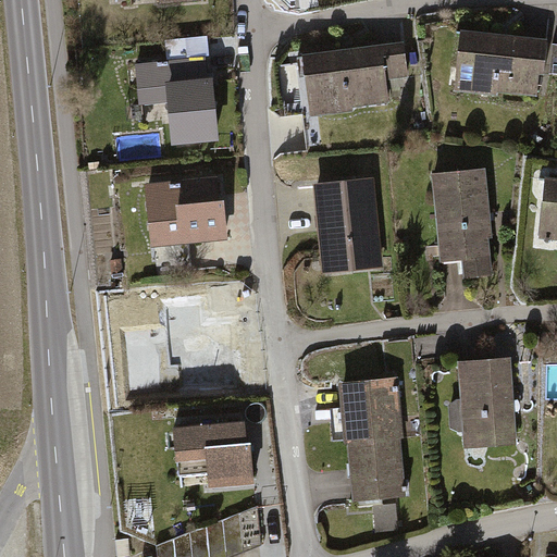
[(547,40),(468,33),(466,53),(477,54),(472,91),(497,95),(498,90),(536,95),(539,72),(544,73),(547,40)]
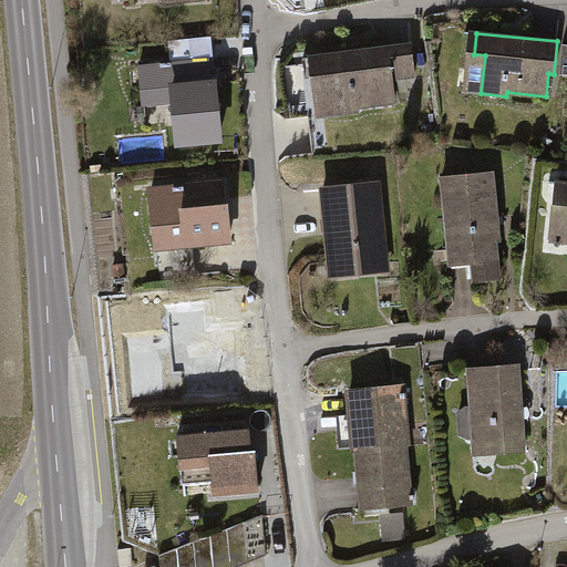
[(410,44),(313,57),(317,79),(328,76),(332,114),(358,112),(358,107),(394,103),(392,80),(414,78),(410,44)]
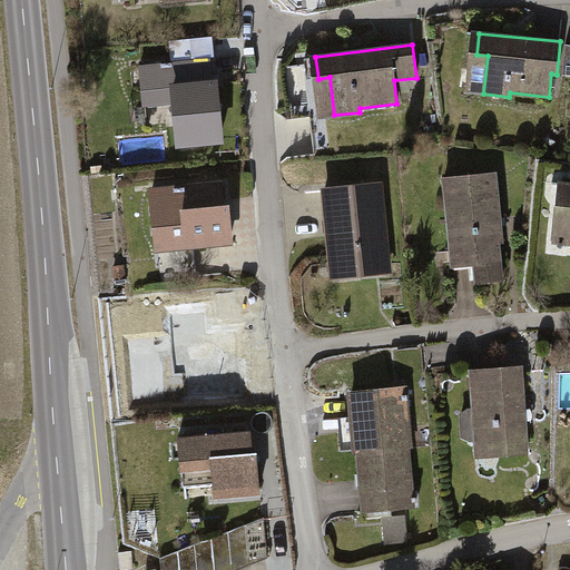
[(208,60),(140,66),(143,92),(174,89),(176,123),(184,121),(186,143),(220,139),(215,81),(210,81),(208,60)]
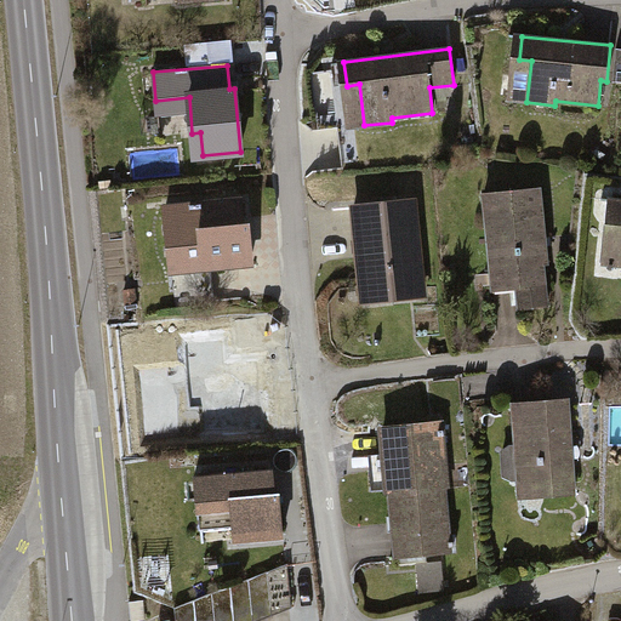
[(540,189),(484,194),(491,274),(517,272),(518,283),(516,283),(518,308),(547,306),(543,262),(546,262),(540,189)]
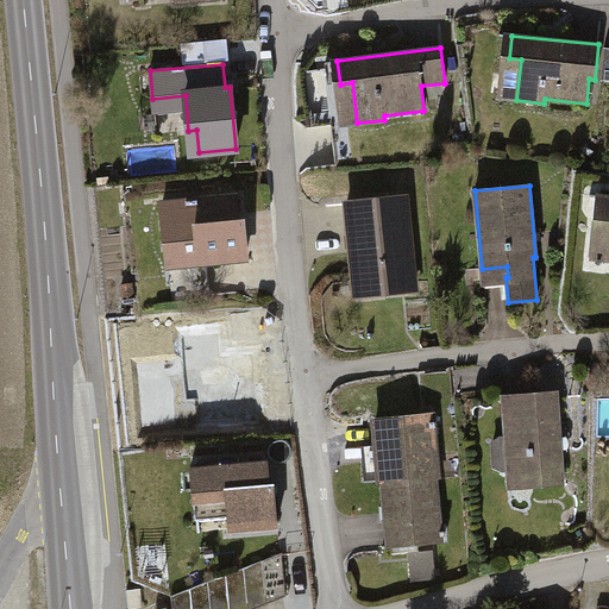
[(608,195),(601,195),(598,219),(608,219),(608,238),(607,262),(608,261),(608,195)]
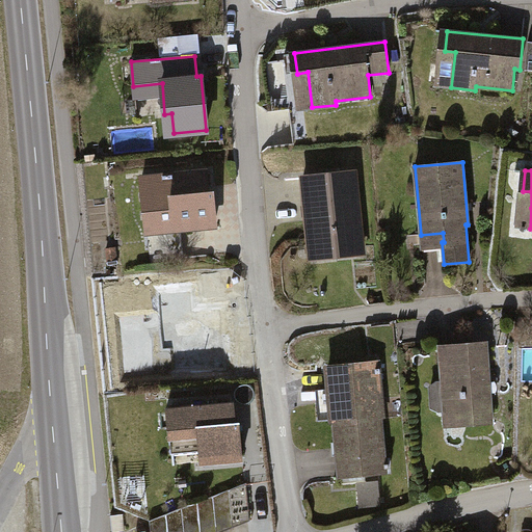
[(198,173),(142,179),(148,233),(215,225),(211,192),(201,193),(198,173)]
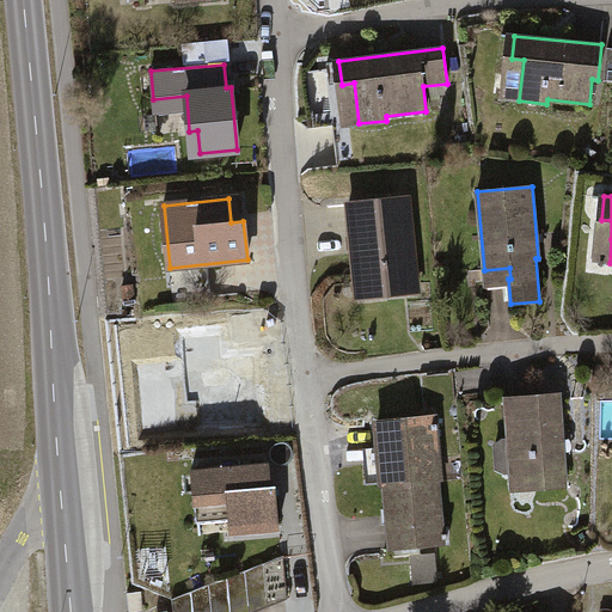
[(405,199),(352,203),(359,285),(383,282),(384,295),(415,292),(405,199)]
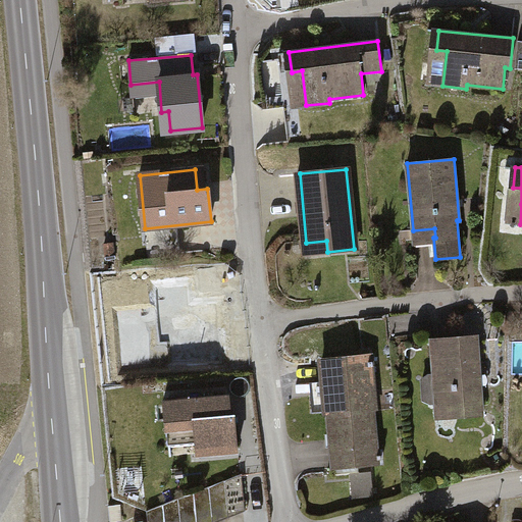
[(218,281),(151,291),(157,334),(180,331),(181,343),(225,337),(218,281)]
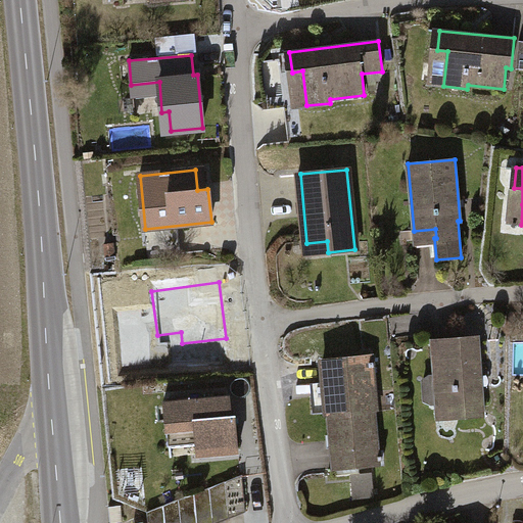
[(479,337),(432,340),(434,376),(429,377),(424,381),(425,400),(431,403),(436,403),(436,407),(458,406),(458,416),(483,414),(479,337)]
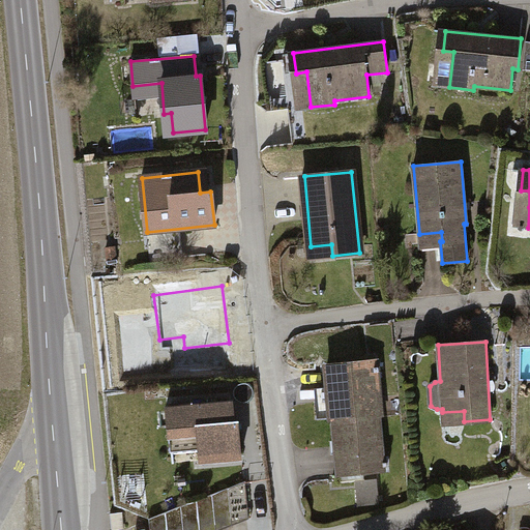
[(328,366),(332,420),(380,416),(376,372),(379,372),(378,367),(375,367),(375,362),(328,366)]
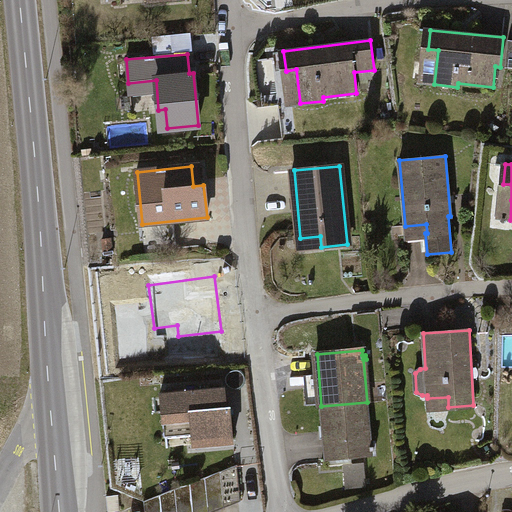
[(224,387),(160,393),(164,437),(192,435),(193,446),(232,442),(229,408),(226,408),(224,387)]
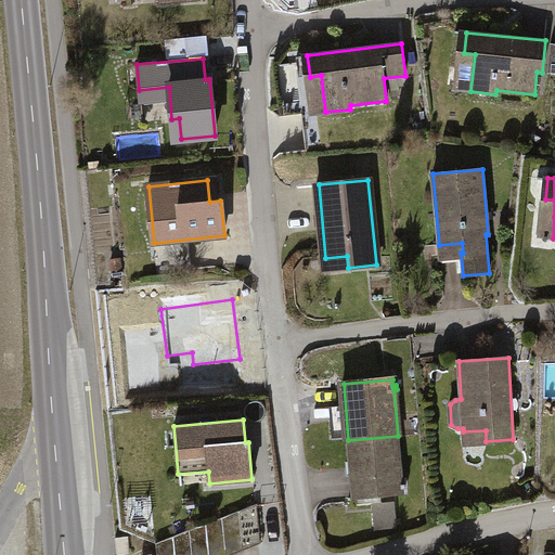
[(348,440),(353,498),(402,492),(402,488),(405,488),(405,483),(402,485),(398,436),(348,440)]
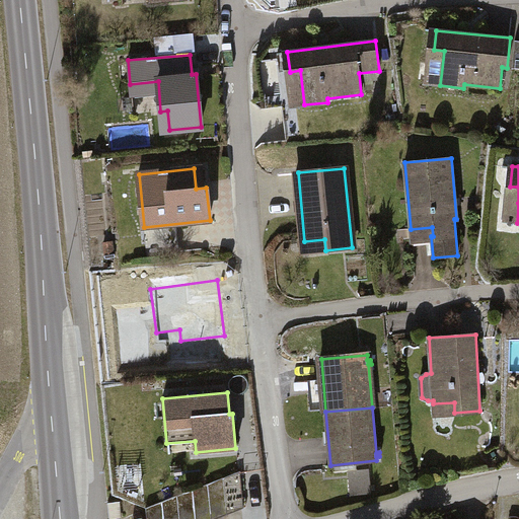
[(224,478),(227,510),(243,508),(240,472),(224,478)]
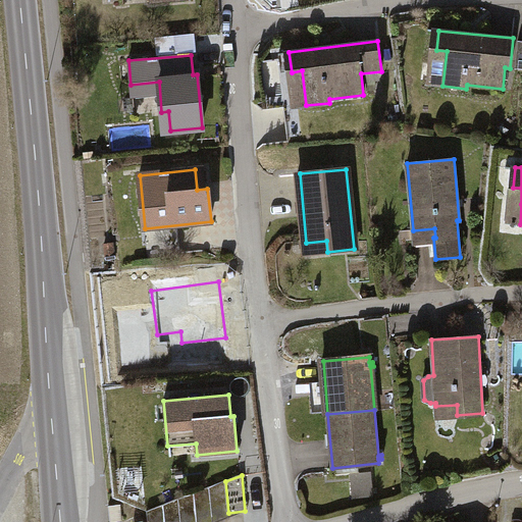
[(209,486),(213,519),(228,517),(228,513),(225,481),(209,486)]
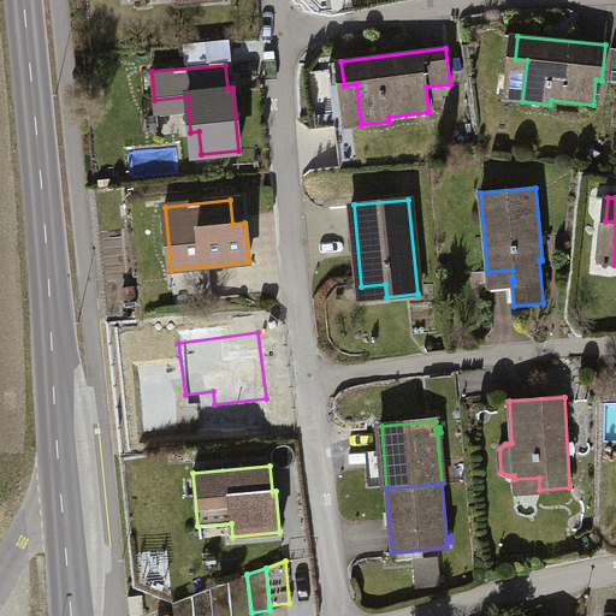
[(229,581),(232,615),(252,615),(252,612),(247,574),(229,581)]
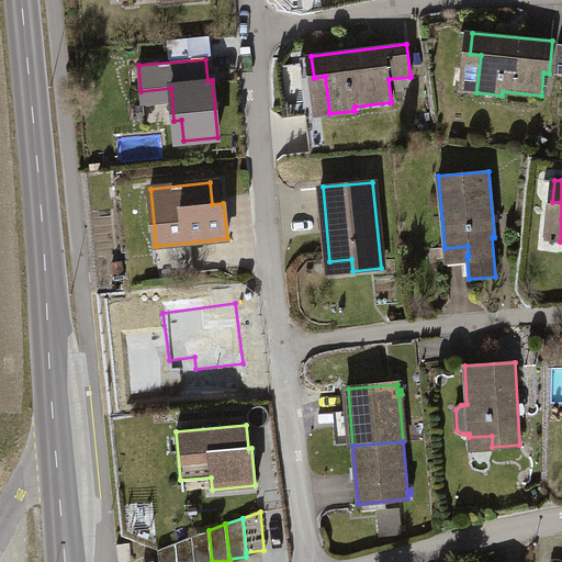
[(192,538),(194,561),(212,561),(209,530),(192,538)]
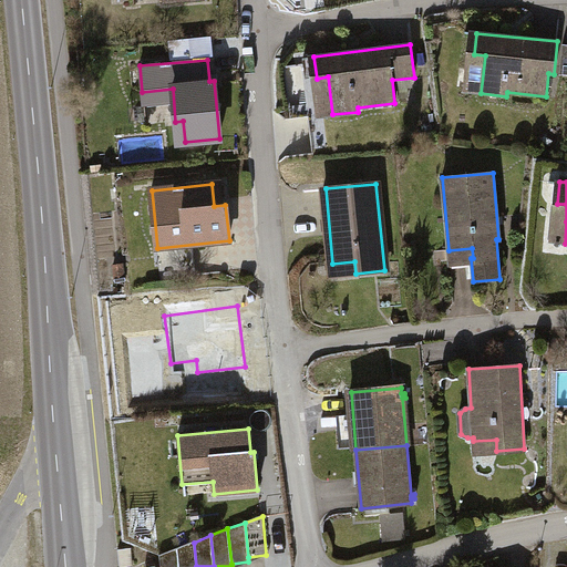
[(177,549),(178,566),(196,566),(194,543),(177,549)]
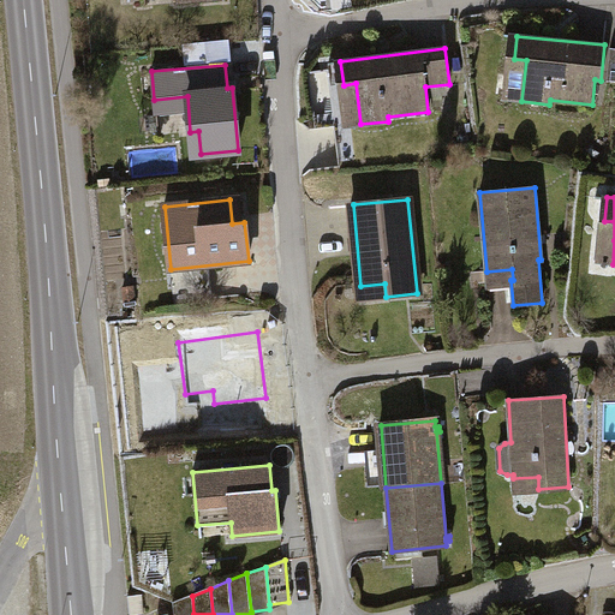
[(131,614),(142,614),(141,593),(129,595),(130,614),(131,614)]
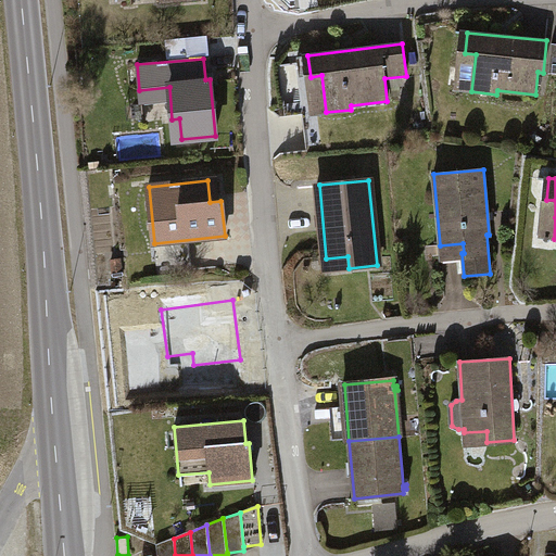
[(158,545),(158,555),(175,555),(174,539),(158,545)]
